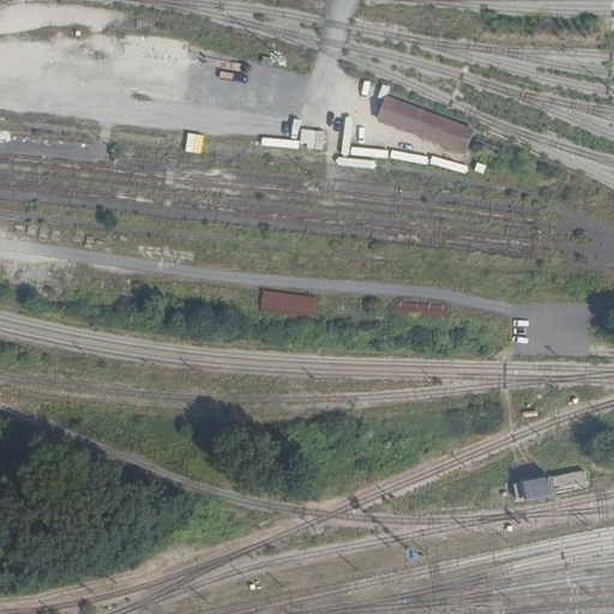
[(130,52),(132,38),(124,37),(121,50),(130,52)]
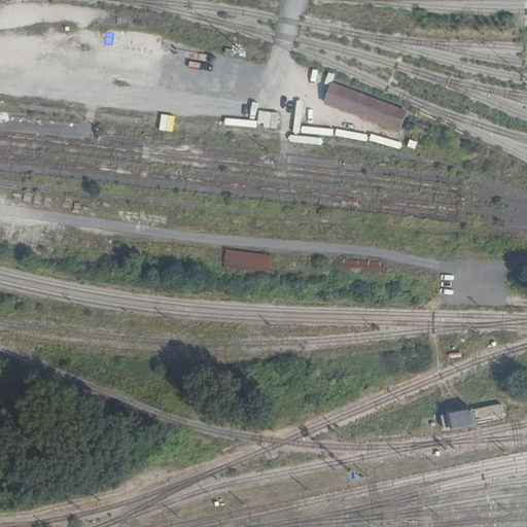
[(261,60),(258,68),(269,71),(272,63),(261,60)]
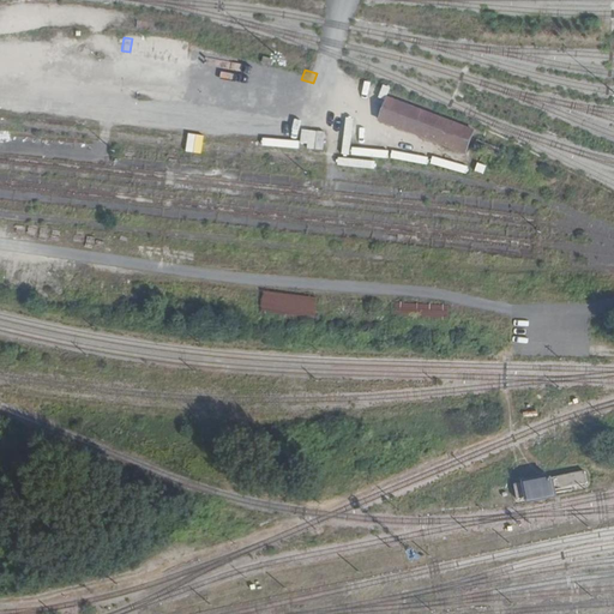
[(389,97),(380,120),(467,154),(475,131),(389,97)]
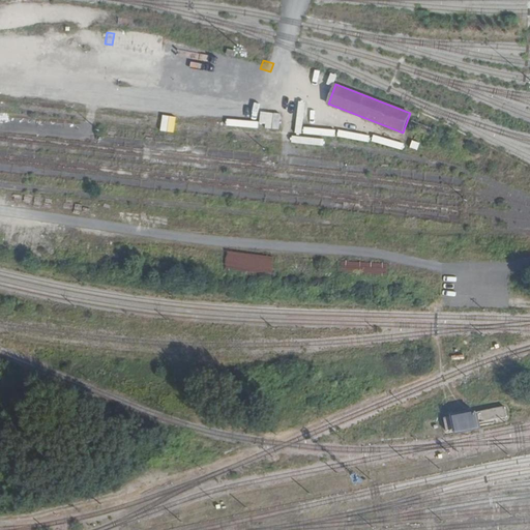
[(435,129),(413,122),(410,129),(432,137),(435,129)]
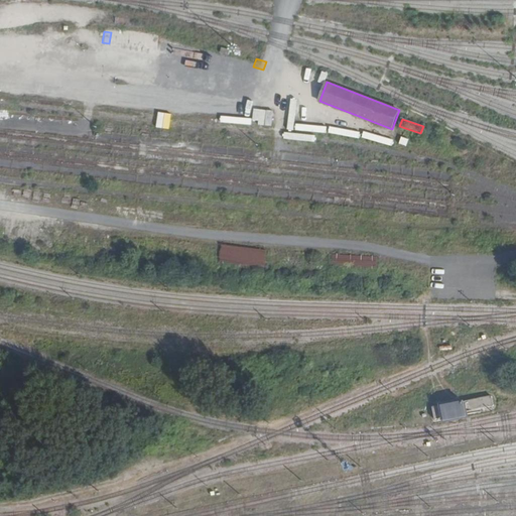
[(489,396),(466,400),(468,410),(491,406),(489,396)]
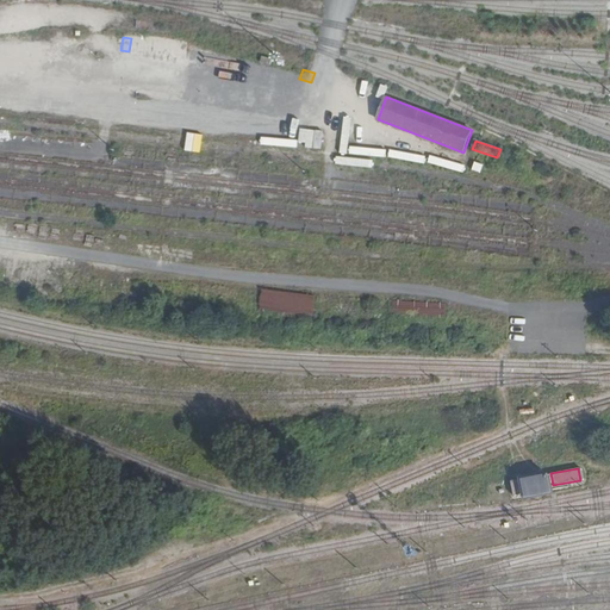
[(551,473),(521,479),(524,493),(524,499),(554,495),(553,485),(551,473)]
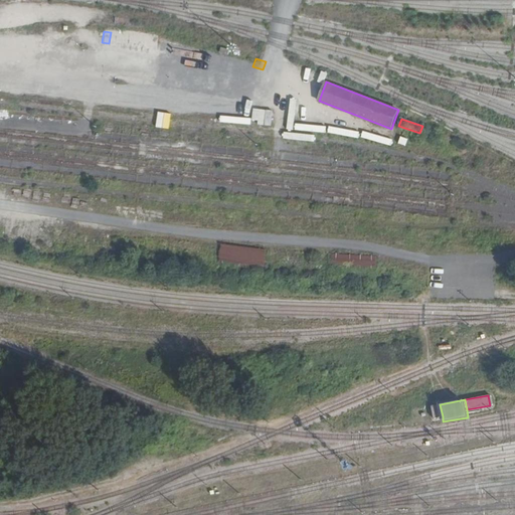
[(434,418),(443,416),(440,404),(432,405),(434,418)]
